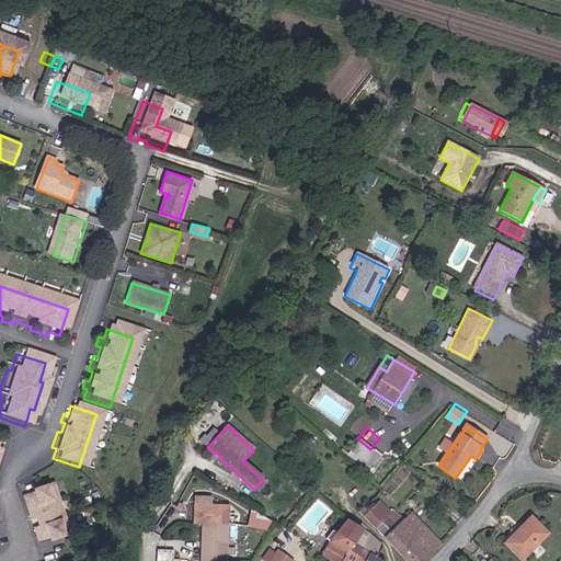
[(379,457),(388,445),(379,438),(370,449),(379,457)]
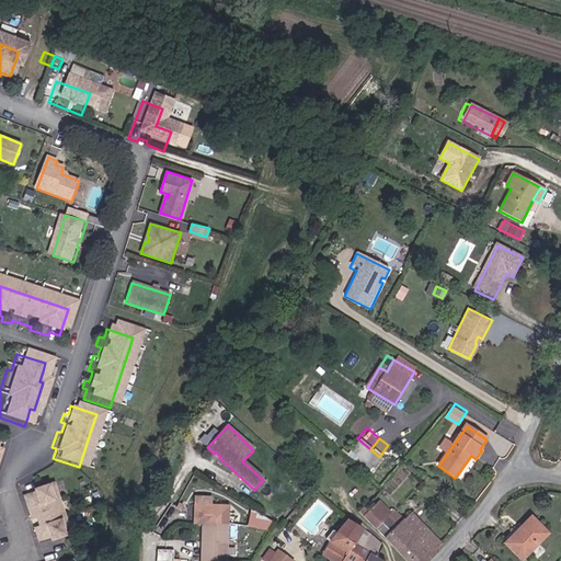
[(26,512),(59,501),(53,483),(32,490),(33,493),(34,496),(22,501),(26,512)]
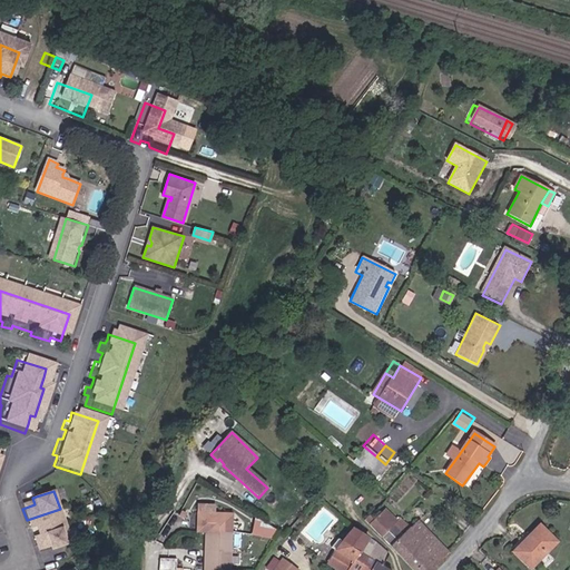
[(382,538),(397,522),(385,510),(380,505),(367,522),(382,538)]
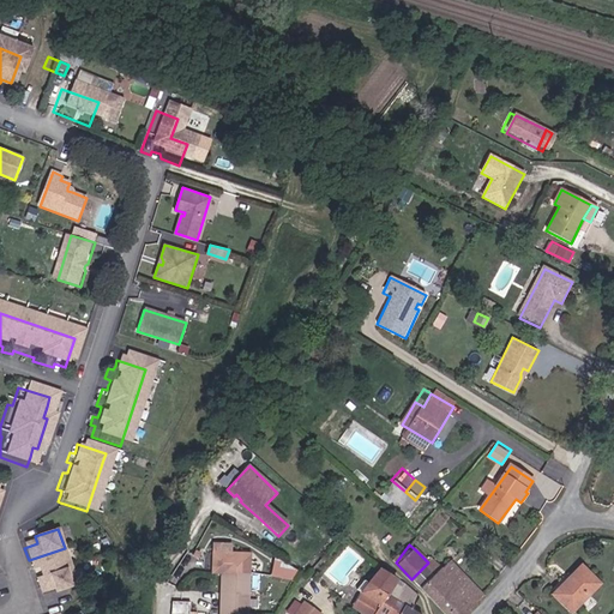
[(431,560),(419,547),(415,549),(428,563),(431,560)]
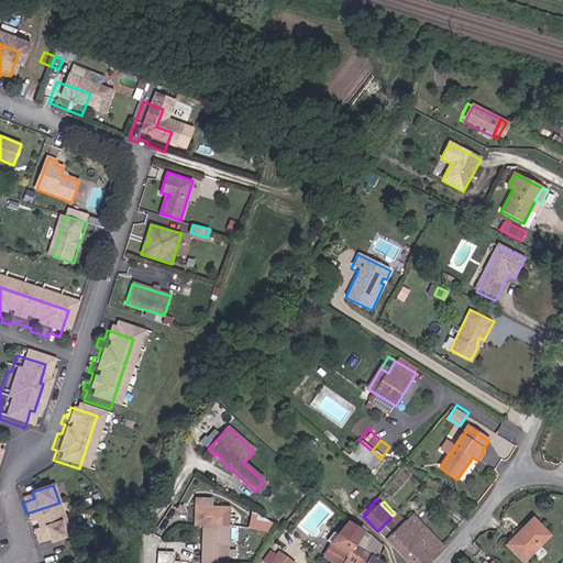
[(40,531),(66,522),(59,503),(26,514),(30,526),(37,522),(40,531)]
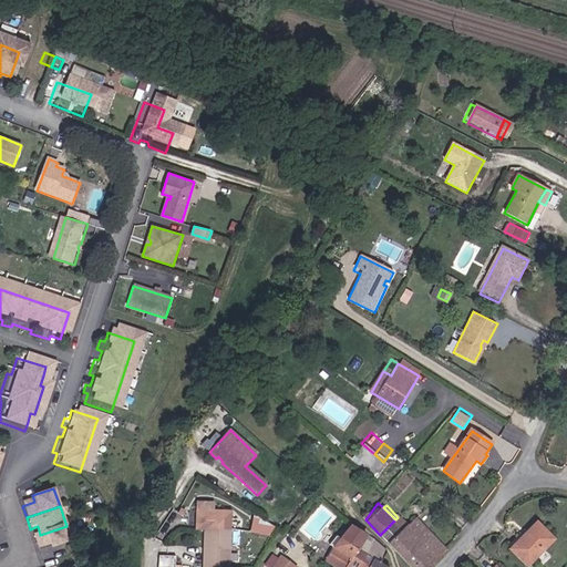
[(251,529),(272,536),(277,521),(255,515),(251,529)]
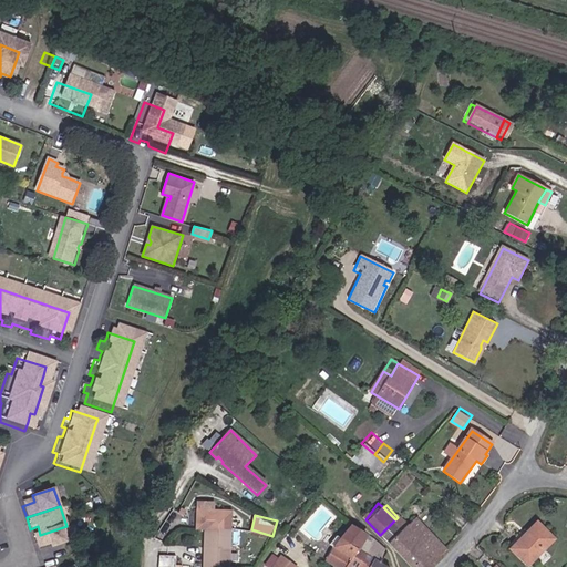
[(390,544),(408,526),(398,517),(395,519),(380,535),(390,544)]
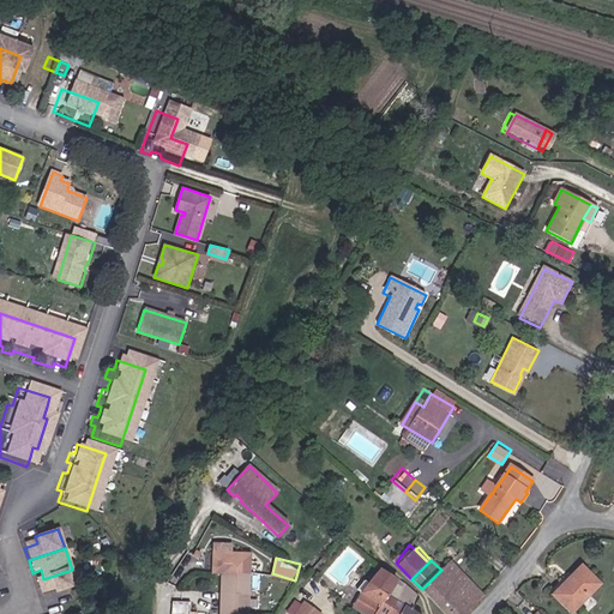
[(481,597),(449,561),(441,570),(422,589),(445,613),(464,613),(467,612),(465,611),(481,597)]
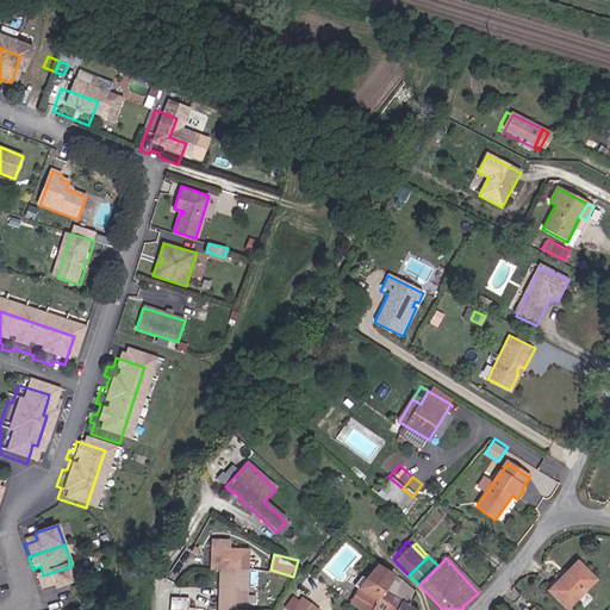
[(360,589),(368,577),(378,565),(374,562),(365,577),(360,573),(353,584),(360,589)]
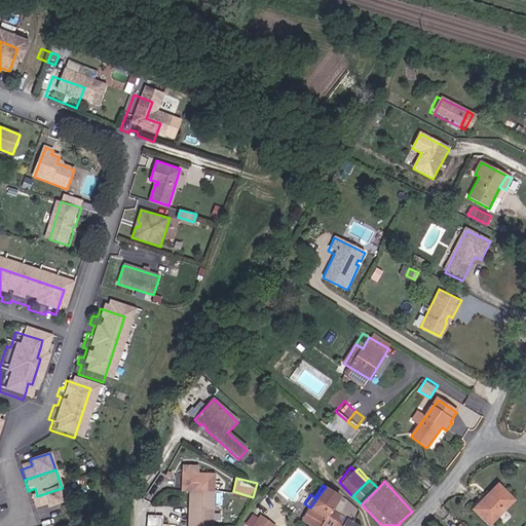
[(317,497),(325,502),(332,492),(326,487),(317,497)]
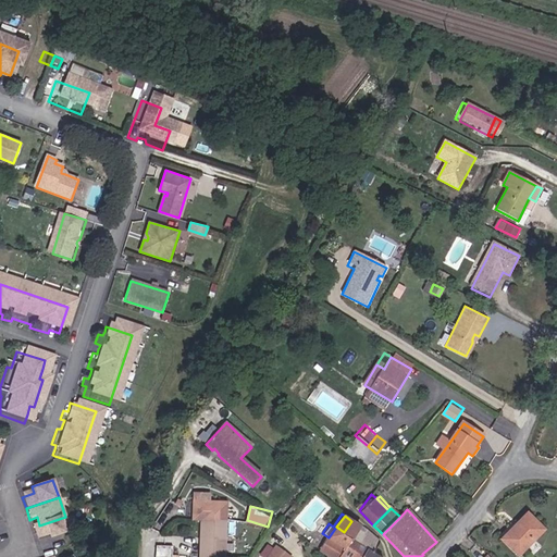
[(49,539),(50,542),(71,534),(65,517),(39,525),(33,529),(36,539),(48,534),(49,539)]
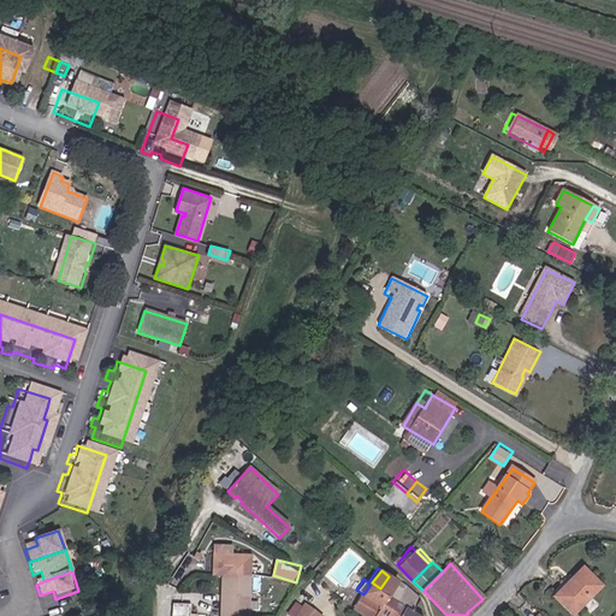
[(223,615),(247,615),(247,572),(219,572),(219,594),(224,594),(224,614),(223,615)]
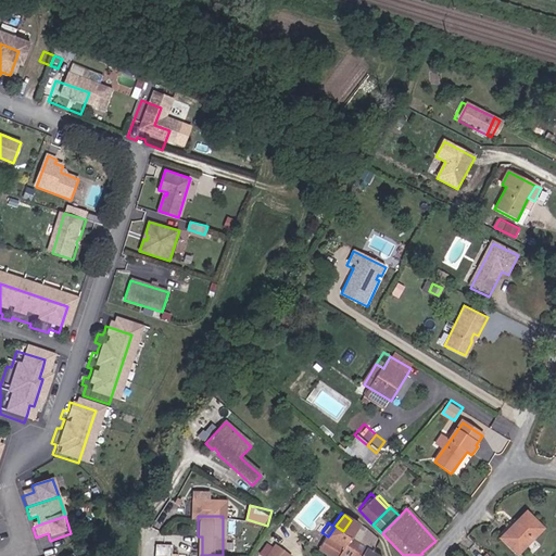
[(495,544),(507,555),(516,555),(539,534),(522,518),(495,544)]
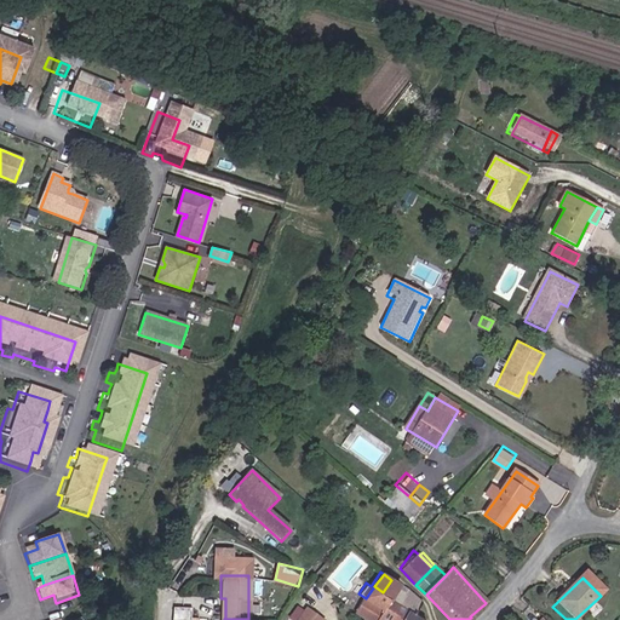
[(397,604),(405,590),(391,580),(383,592),(397,604)]
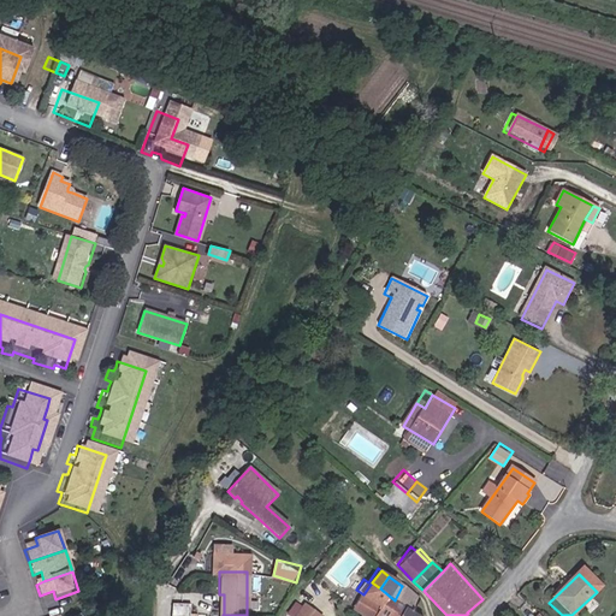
[(386,615),(397,615),(404,606),(395,600),(380,588),(372,582),(363,594),(373,600),(380,605),(378,610),(386,615)]
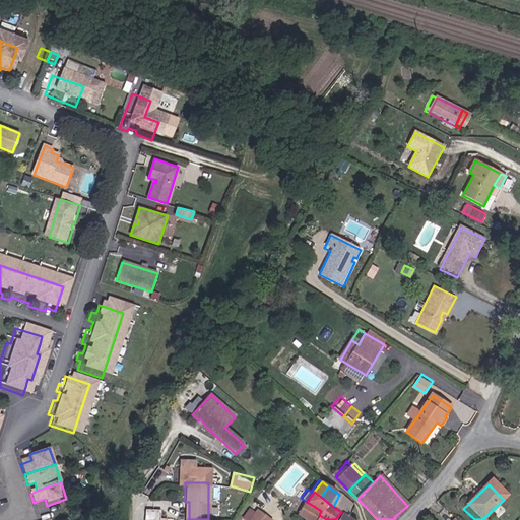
[(352,519),(347,516),(351,504),(339,495),(333,507),(341,512),(335,519),(352,519)]
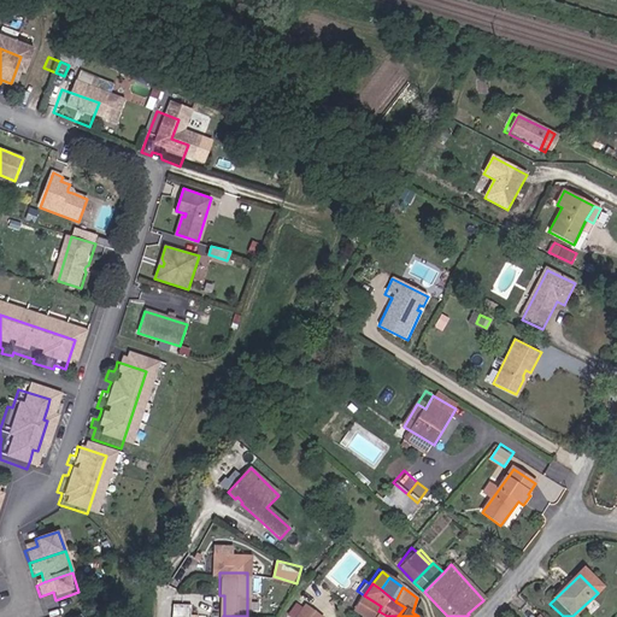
[(175,603),(174,616),(191,616),(192,604),(175,603)]
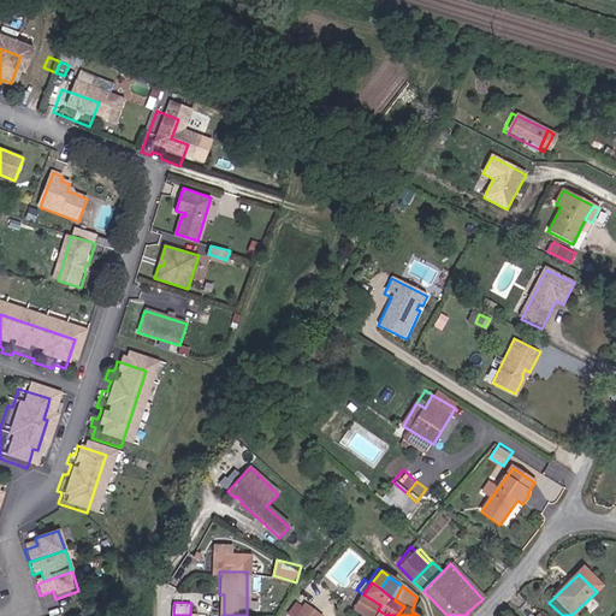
[(298,610),(306,615),(307,615),(313,608),(304,602),(298,610)]
